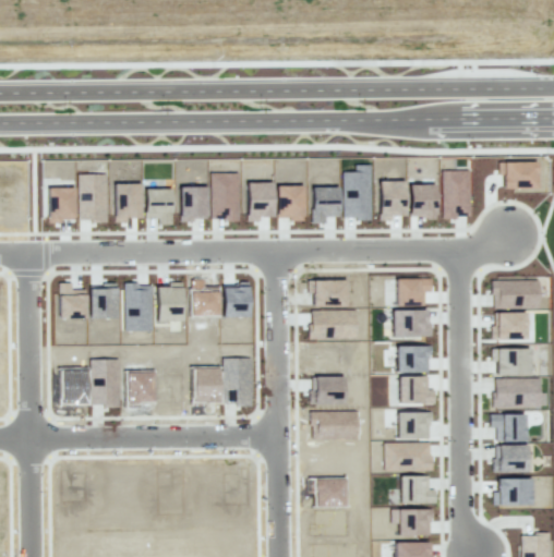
[(538,161),(502,162),(503,189),(539,188),(538,161)]
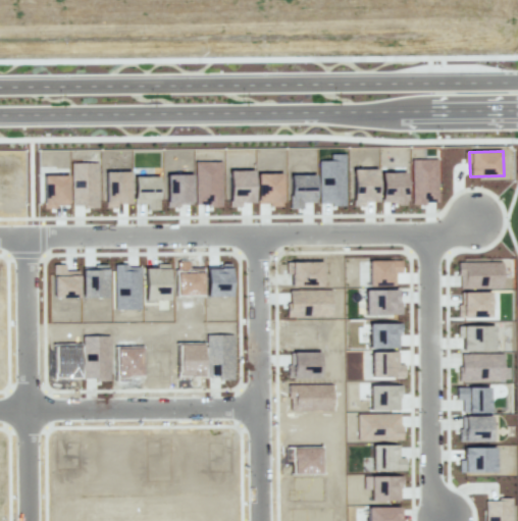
[(347,154),(332,155),(332,161),(321,161),(322,205),(348,205),(347,154)]
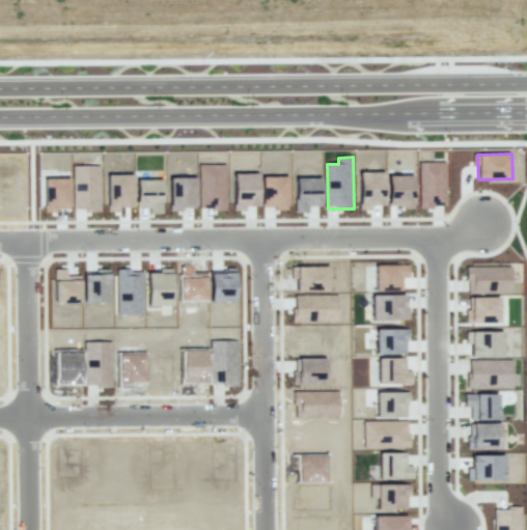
[(448,205),(447,163),(420,163),(421,208),(435,208),(435,205),(448,205)]
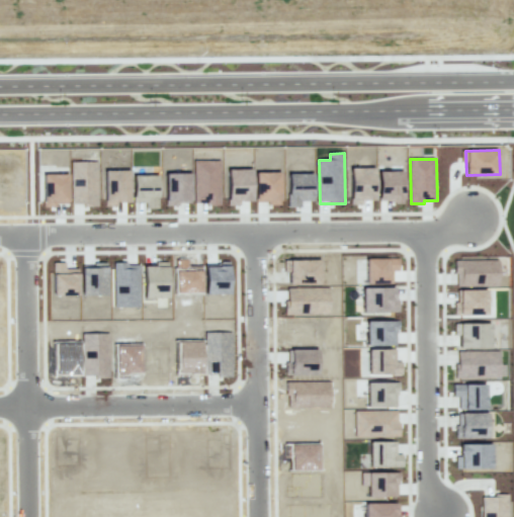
[(222,161),(196,161),(196,204),(222,204),(222,161)]
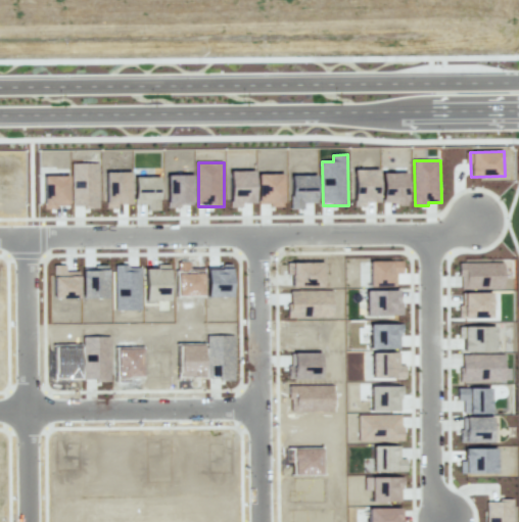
[(74,163),(75,207),(101,207),(100,163),(74,163)]
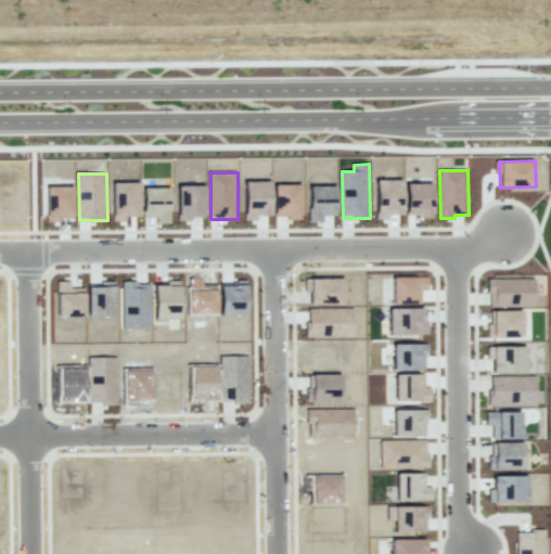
[(402,180),(376,180),(376,220),(391,220),(389,215),(404,215),(402,180)]
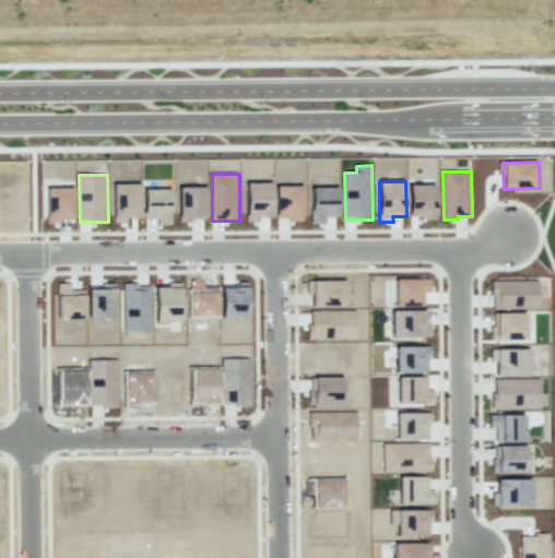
[(141,183),(115,185),(115,221),(142,221),(141,183)]
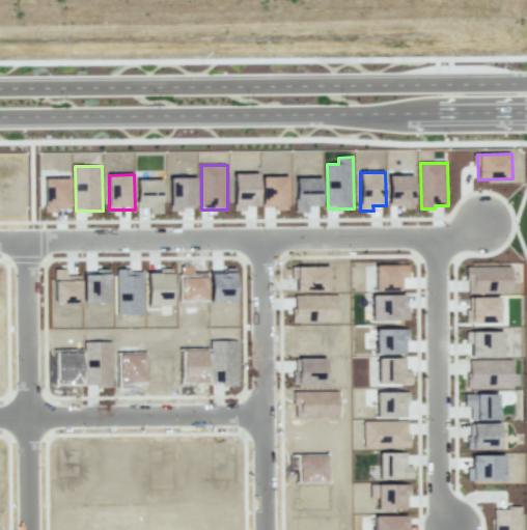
[(260,206),(259,174),(233,174),(234,212),(247,211),(247,206),(260,206)]
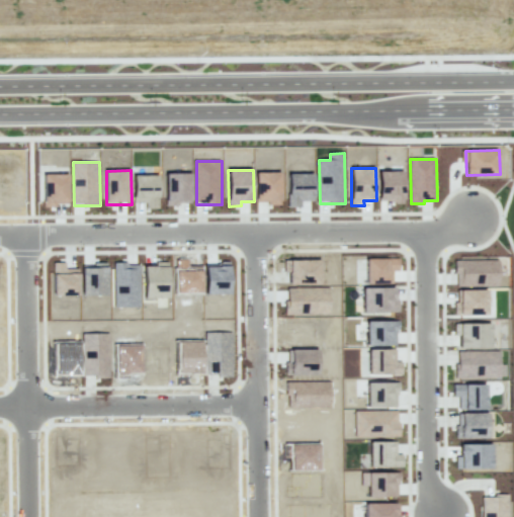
[(380,171),(379,202),(404,202),(405,171),(380,171)]
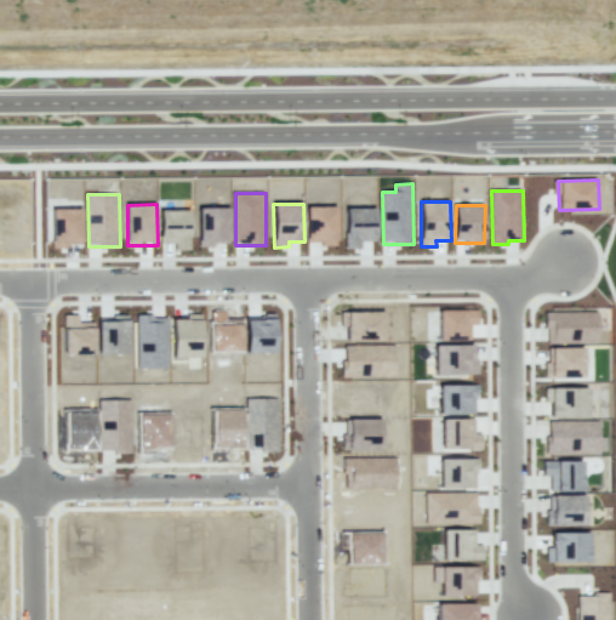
[(338,246),(337,206),(307,208),(308,243),(324,243),(324,246),(338,246)]
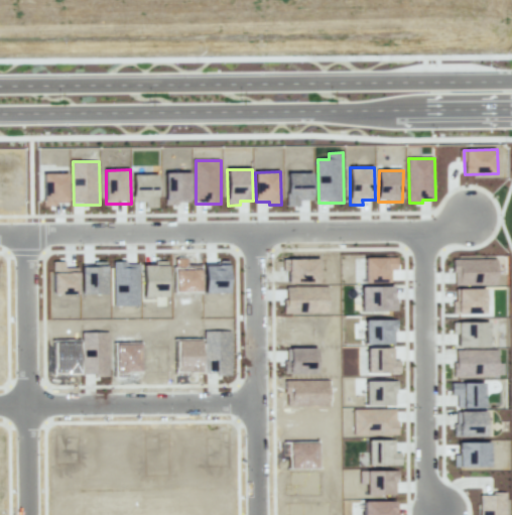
[(166,204),(192,205),(192,173),(167,172),(166,204)]
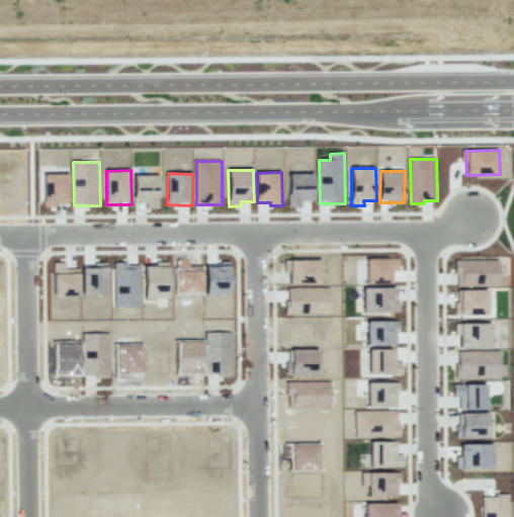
[(70,174),(45,175),(46,206),(70,205),(70,174)]
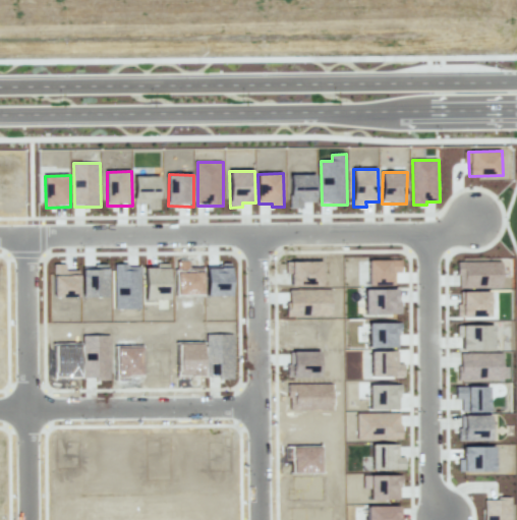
[(317,175),(291,175),(292,209),(304,209),(304,203),(317,203),(317,175)]
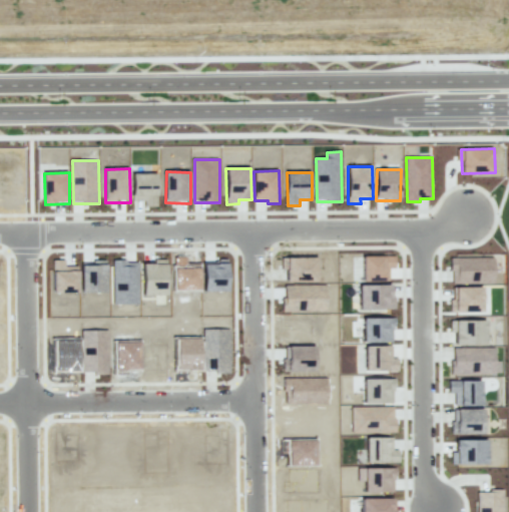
[(157,174),(133,174),(133,200),(145,200),(145,206),(158,206),(157,174)]
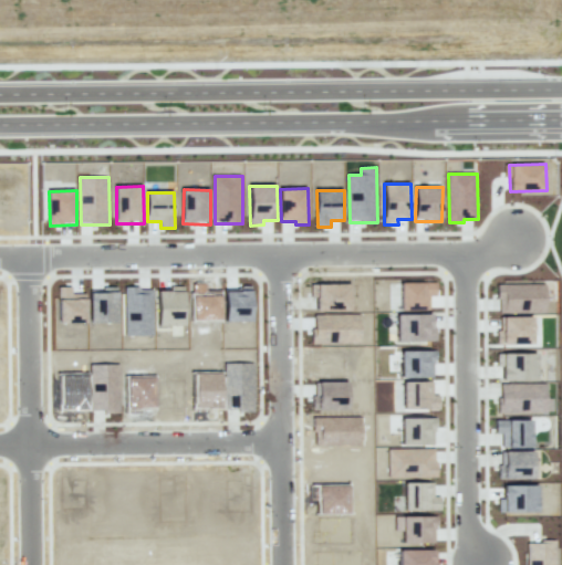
[(221,291),(208,291),(207,283),(193,284),(194,321),(222,320),(221,291)]
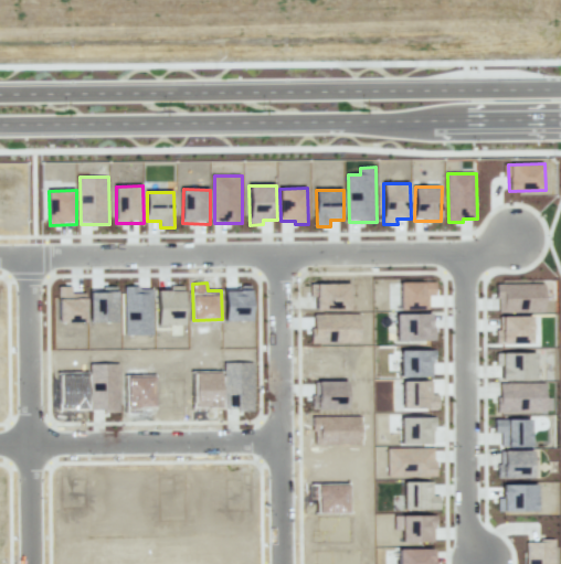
[(401,283),(401,310),(430,310),(430,296),(437,296),(436,283),(401,283)]
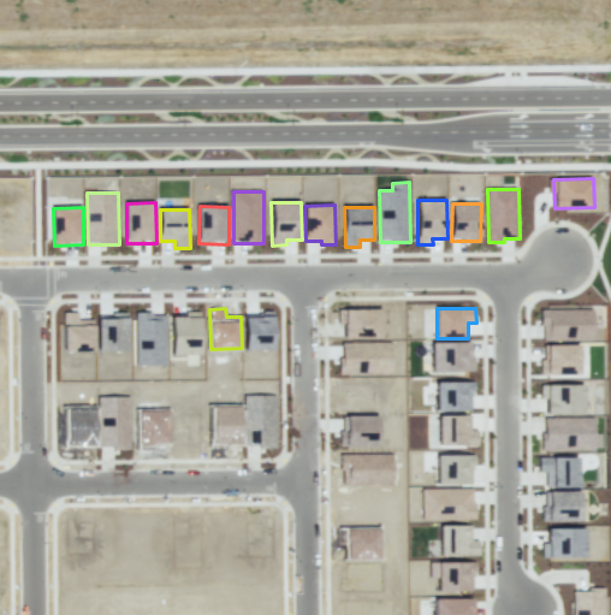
[(383,338),(383,309),(343,311),(343,339),(383,338)]
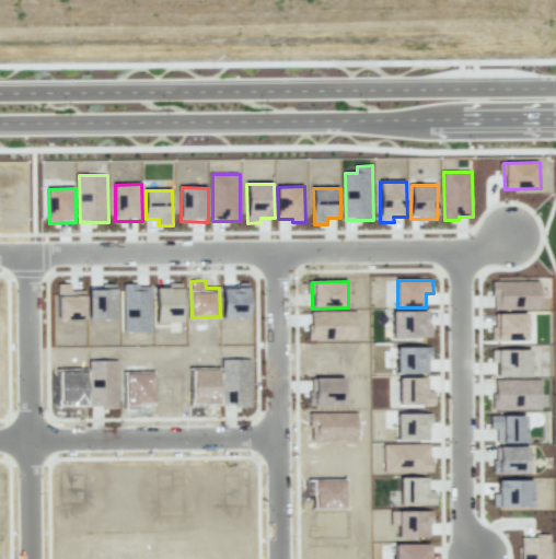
[(542,282),(495,281),(495,311),(541,311),(542,282)]
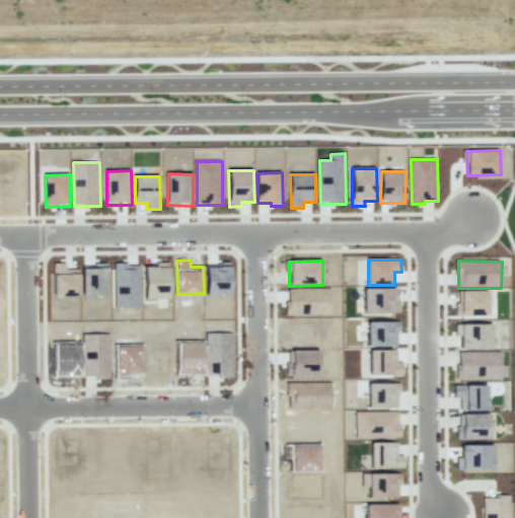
[(67,263),(54,264),(55,297),(81,296),(80,270),(67,270),(67,263)]
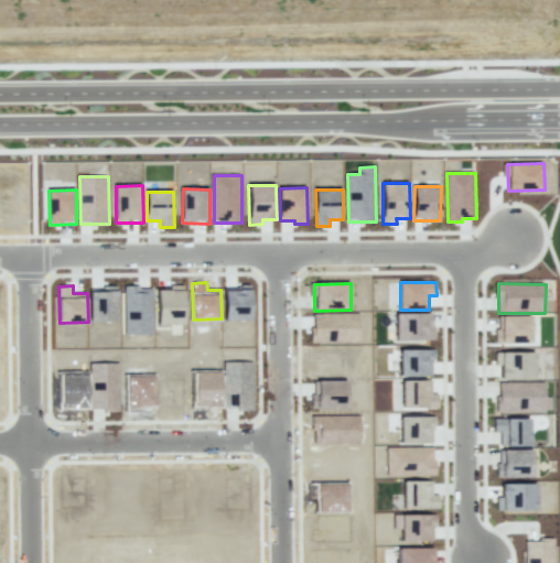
[(126,335),(154,335),(154,287),(126,288),(126,335)]
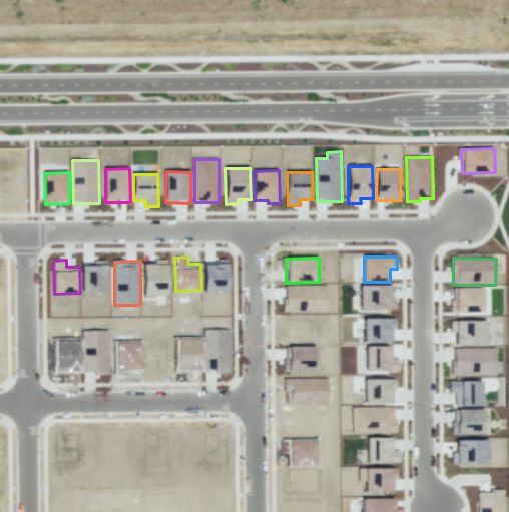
[(228,292),(228,262),(204,261),(204,292),(228,292)]
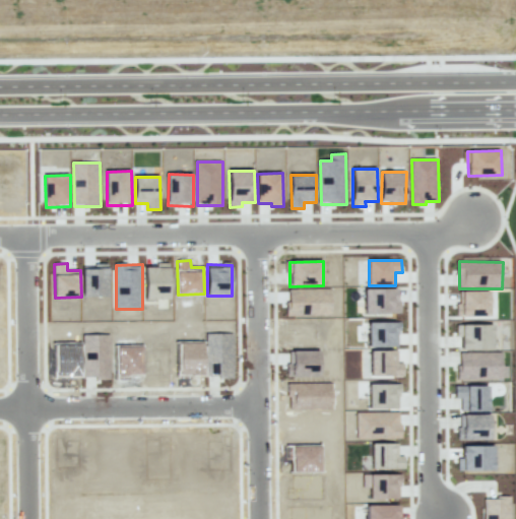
[(110,297),(109,265),(83,266),(84,297),(110,297)]
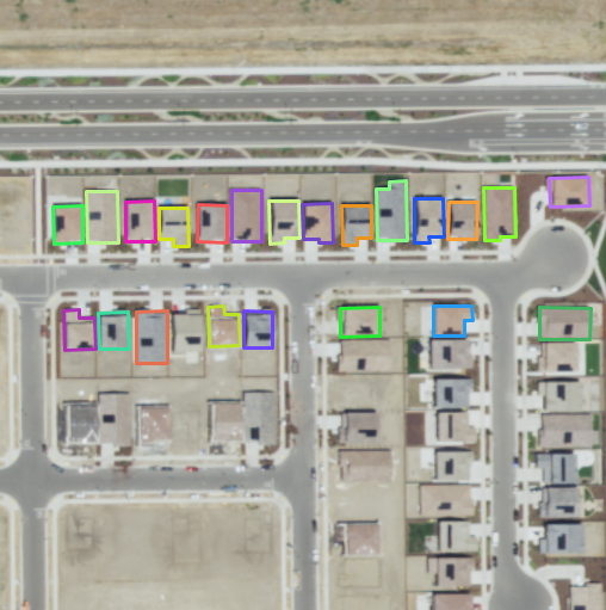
[(201,312),(171,313),(172,352),(201,352),(201,312)]
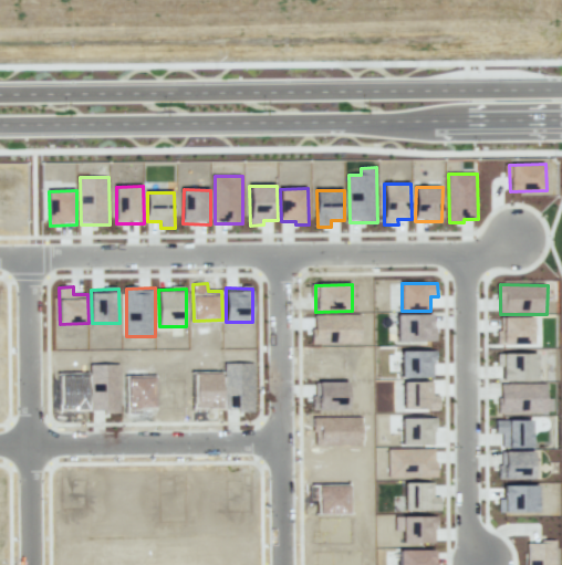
[(438,342),(437,326),(434,327),(434,314),(398,315),(398,342),(438,342)]
